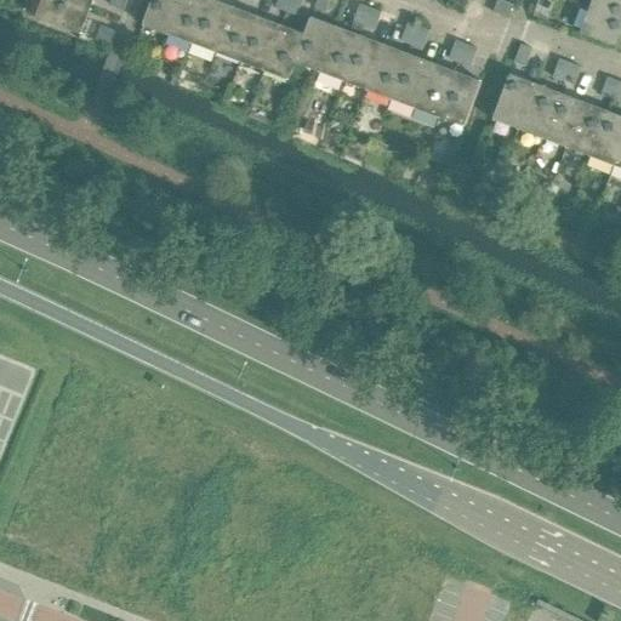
[(80,35),(90,10),(62,0),(44,0),(38,20),(80,35)]
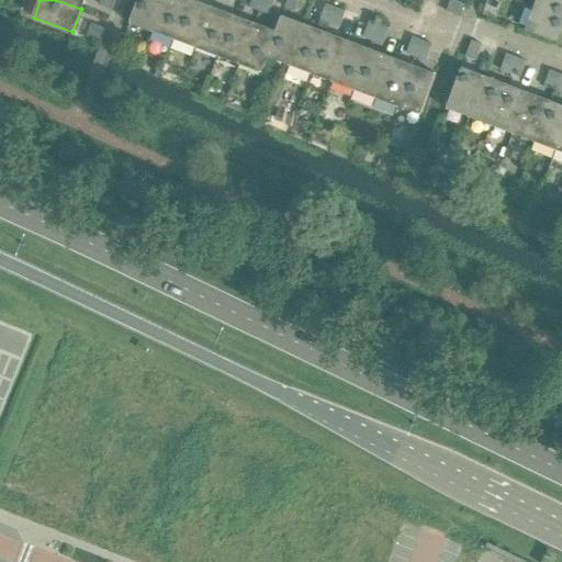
[(56,0),(81,9),(85,0),(56,0)]
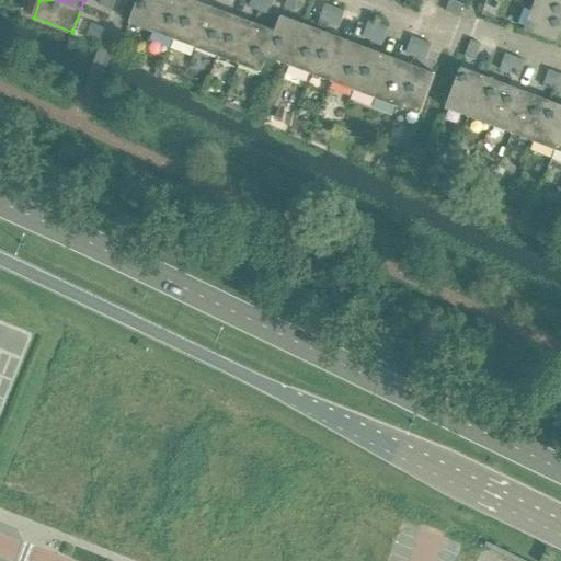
[(112,10),(115,0),(100,0),(99,6),(112,10)]
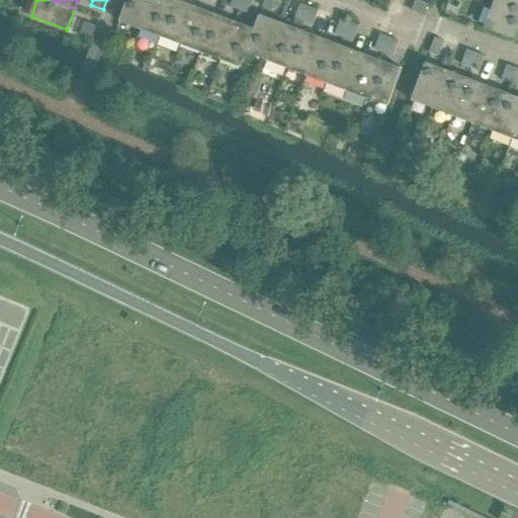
[(141,29),(151,0),(126,0),(118,21),(141,29)]
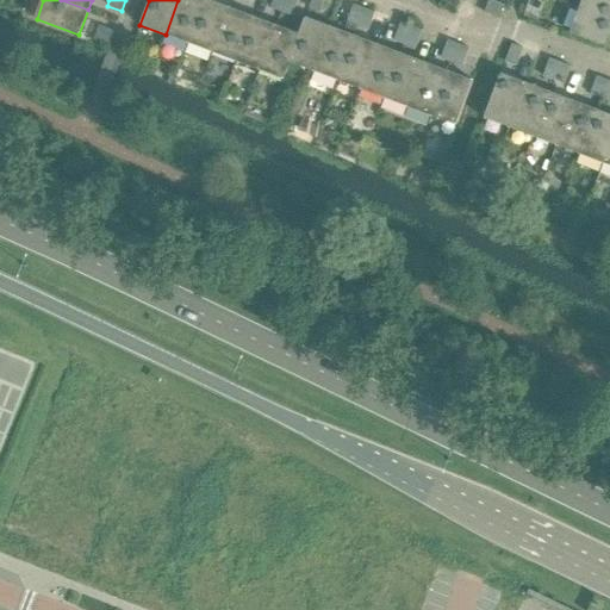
[(188,43),(205,0),(204,0),(178,0),(166,35),(188,43)]
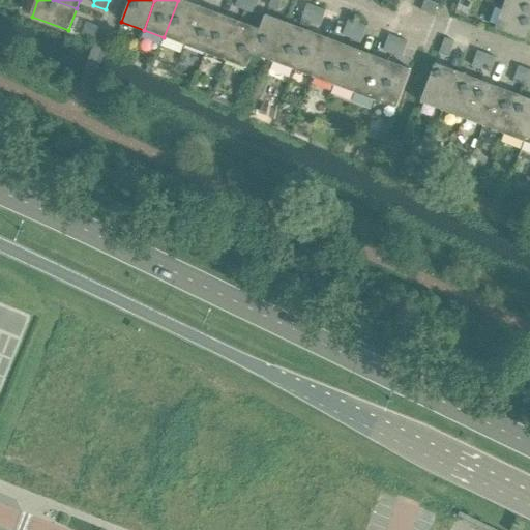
[(184,46),(199,8),(178,0),(164,37),(184,46)]
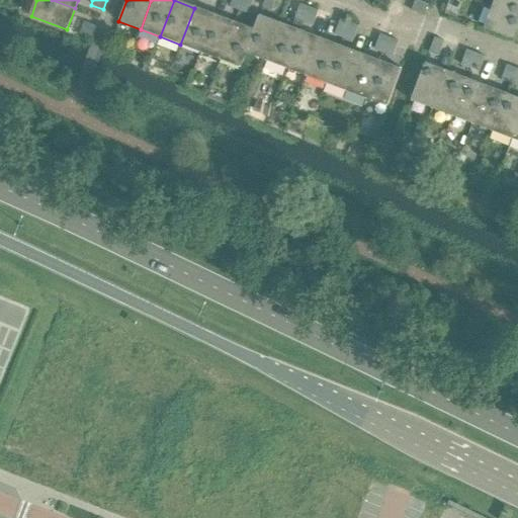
[(239,10),(242,0),(232,0),(230,7),(239,10)]
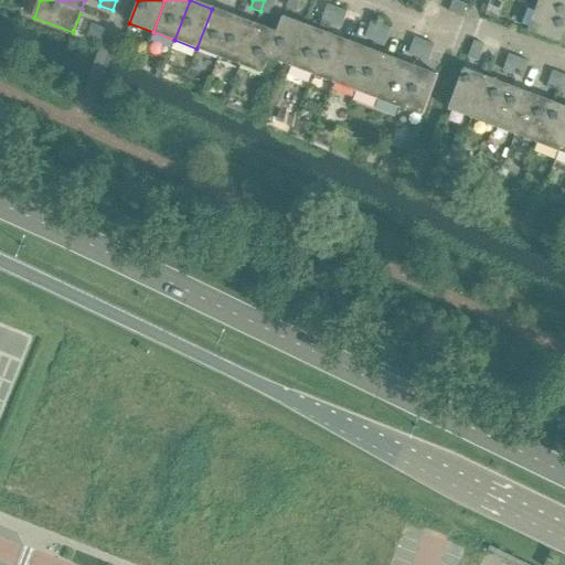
[(270,14),(275,0),(264,0),(260,11),(270,14)]
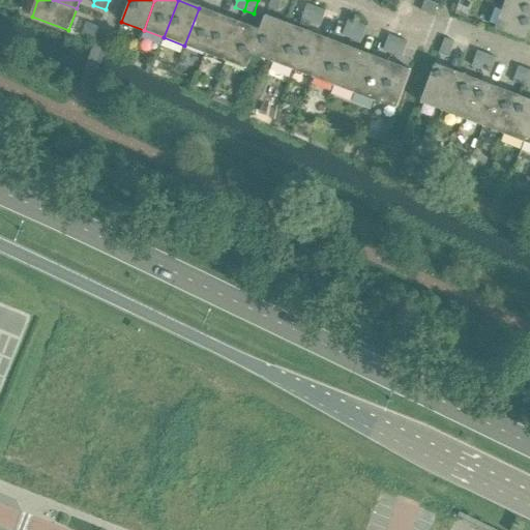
[(277,10),(282,0),(271,0),(268,7),(277,10)]
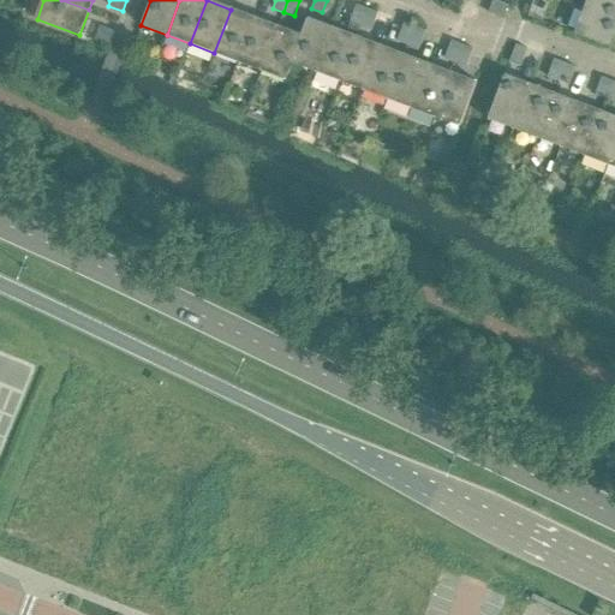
[(502,19),(506,10),(508,5),(494,0),(493,0),(489,13),(502,19)]
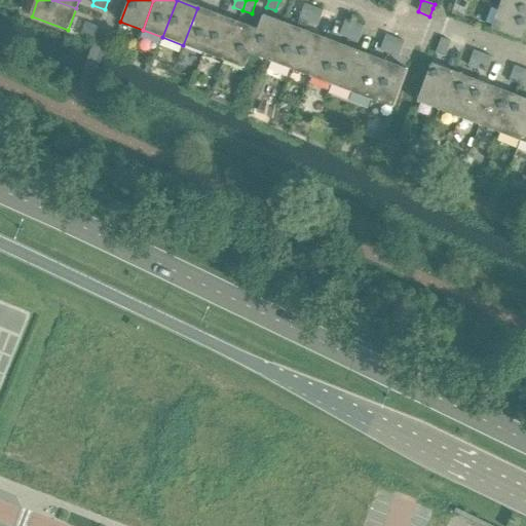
[(525,17),(525,0),(503,0),(500,8),(525,17)]
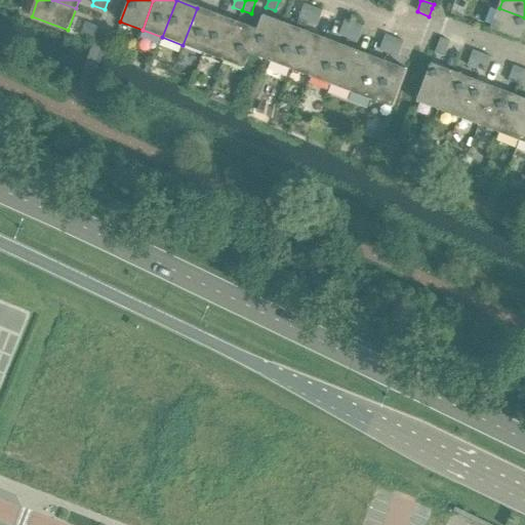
[(308,23),(314,8),(305,4),(298,19),(308,23)]
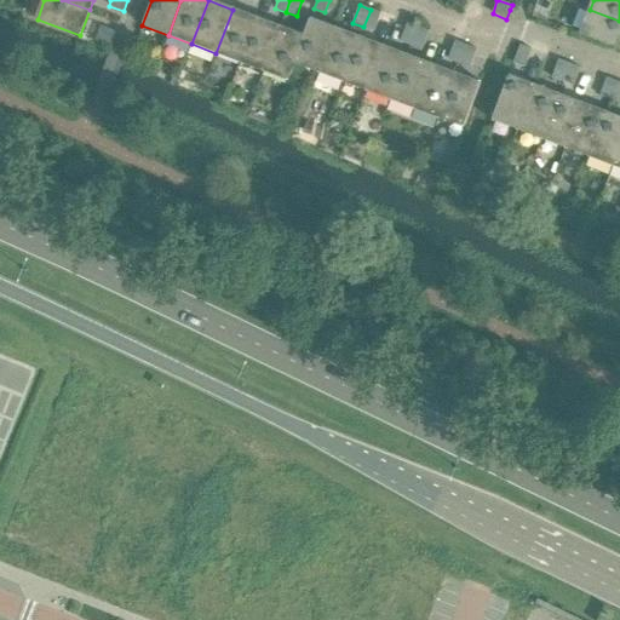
[(240,62),(256,18),(233,10),(216,53),(240,62)]
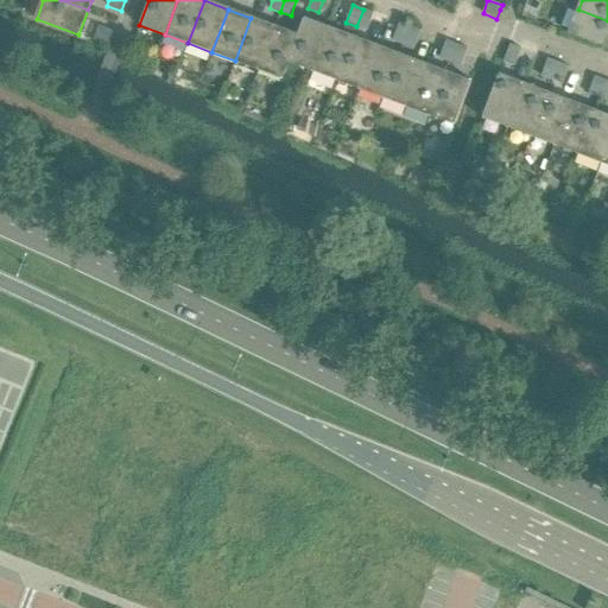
[(367,31),(373,13),(363,10),(356,26),(367,31)]
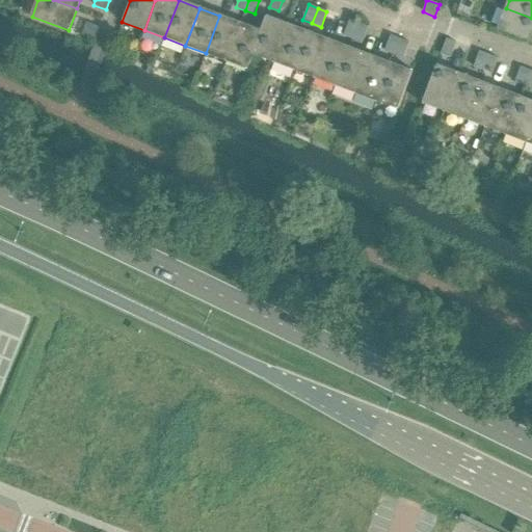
[(531,42),(531,18),(506,8),(499,29),(531,42)]
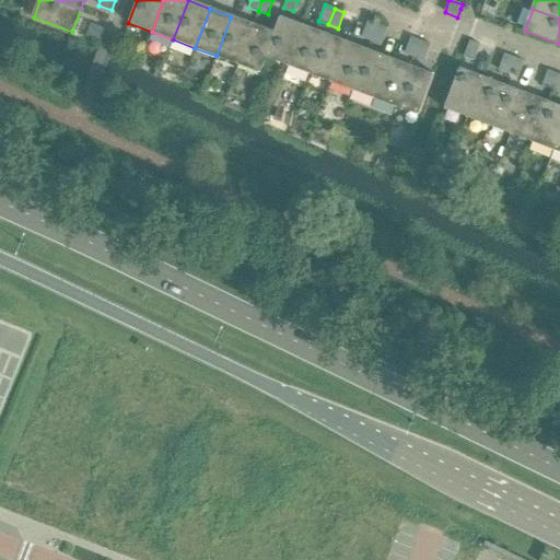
[(238,65),(253,25),(231,16),(217,56),(238,65)]
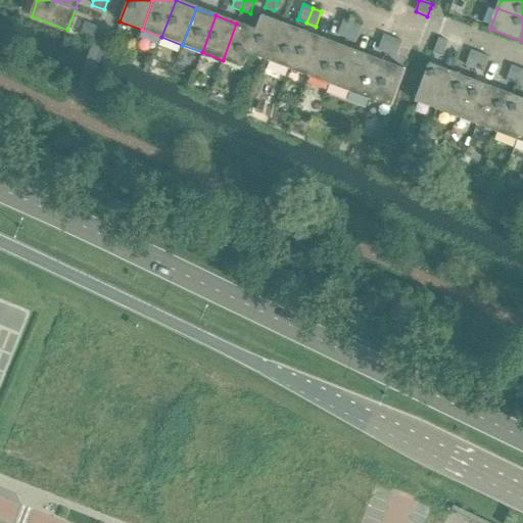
[(269,61),(283,25),(262,16),(256,31),(248,54),(269,61)]
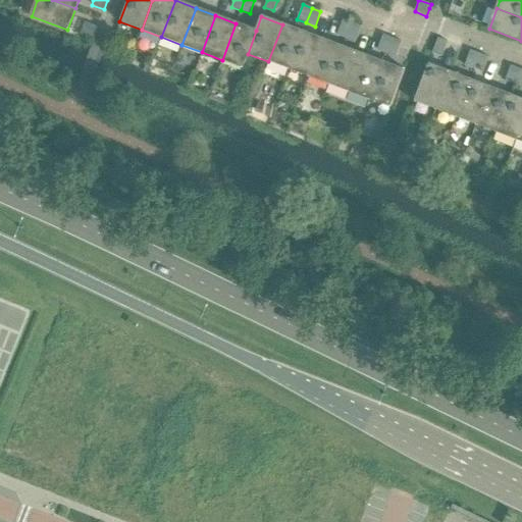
[(347,38),(352,23),(343,19),(337,35),(347,38)]
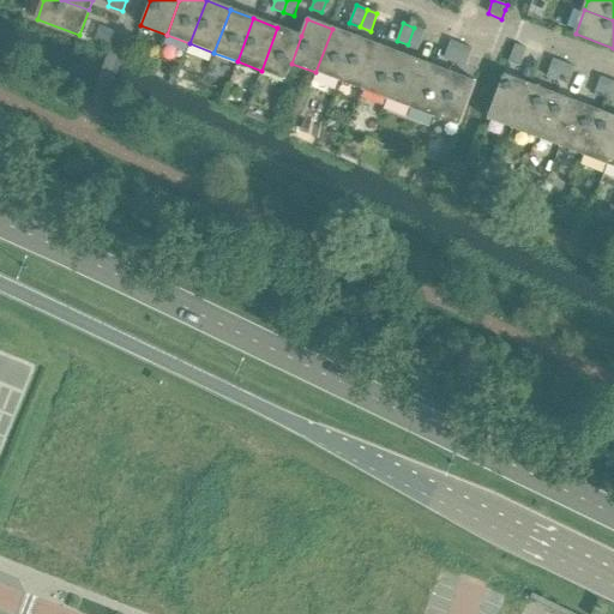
[(108,47),(113,32),(100,28),(94,41),(108,47)]
